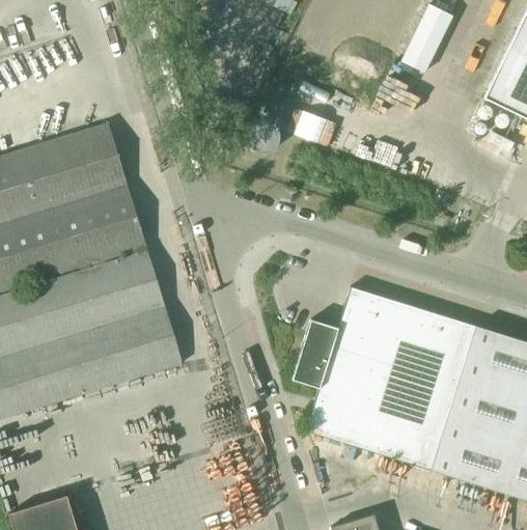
[(424,71),(452,11),(428,0),(426,0),(398,59),(424,71)]
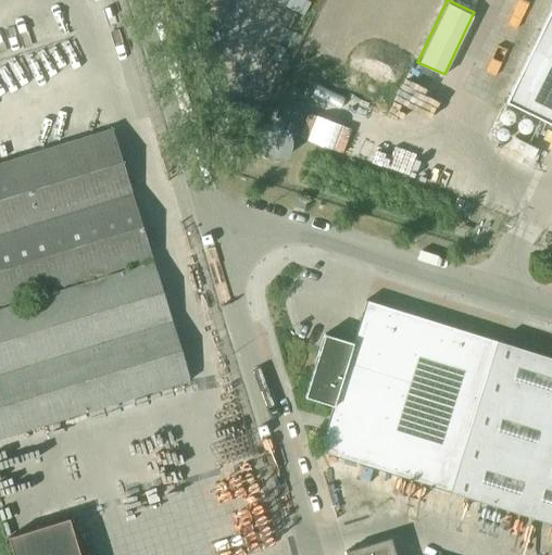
[(551,17),(511,103),(551,123),(551,17)]
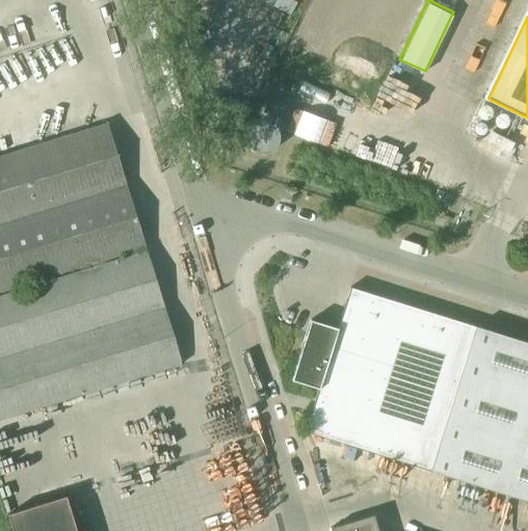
[(214,25),(182,34),(190,61),(222,51),(214,25)]
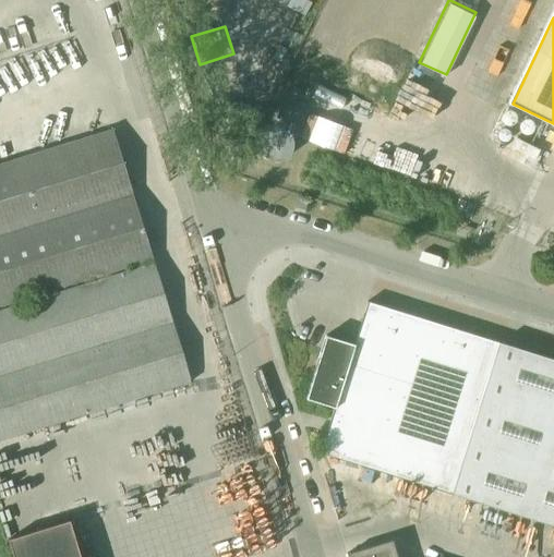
[(285,105),(280,119),(305,126),(310,112),(285,105)]
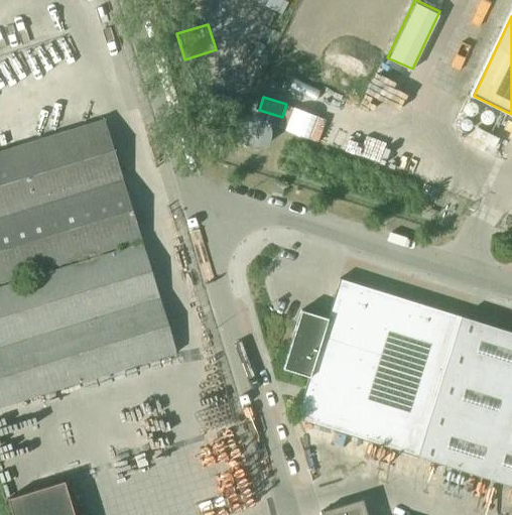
[(105,120),(102,121),(0,152),(0,283),(142,239),(105,120)]
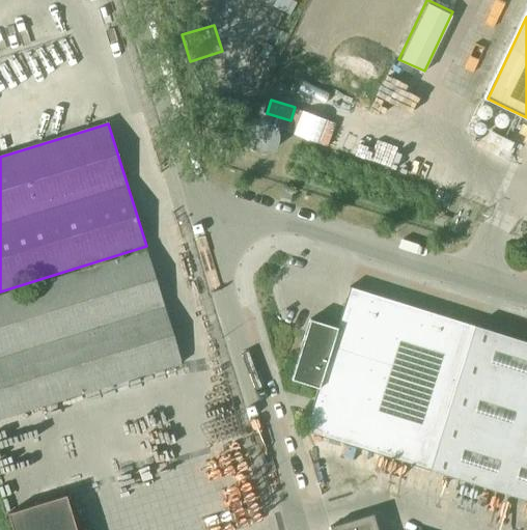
[(282,198),(294,201),(297,191),(285,188),(282,198)]
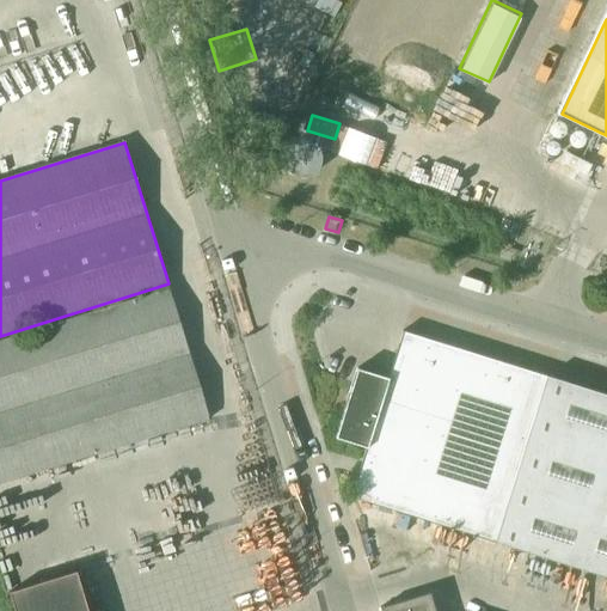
[(0,395),(184,335),(170,288),(0,340),(0,395)]
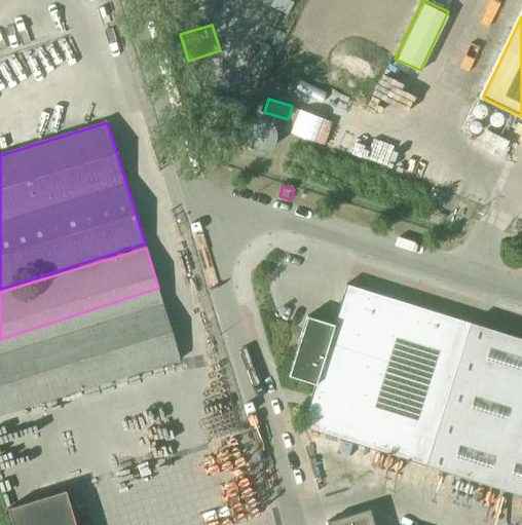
[(304,426),(453,474),(497,332),(474,324),(348,284),(336,326),(310,317),(292,376),(318,384),(304,426)]
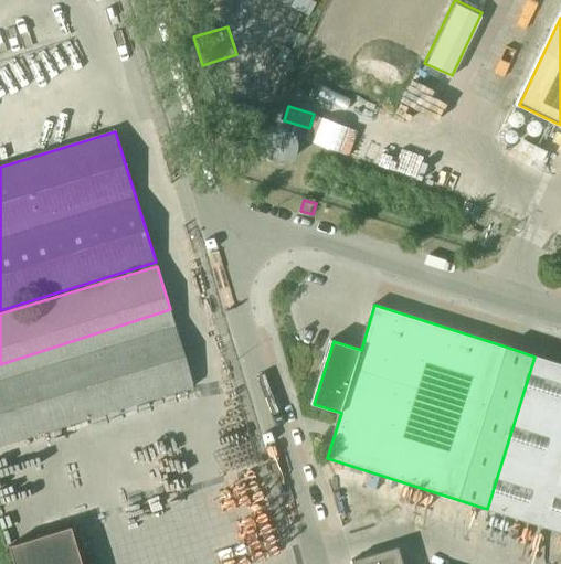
[(0,446),(194,386),(170,309),(0,364),(0,446)]
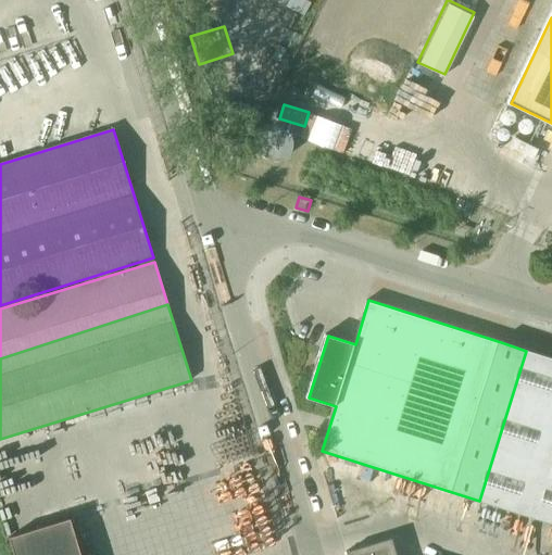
[(551,358),(526,351),(479,501),(551,524),(551,358)]
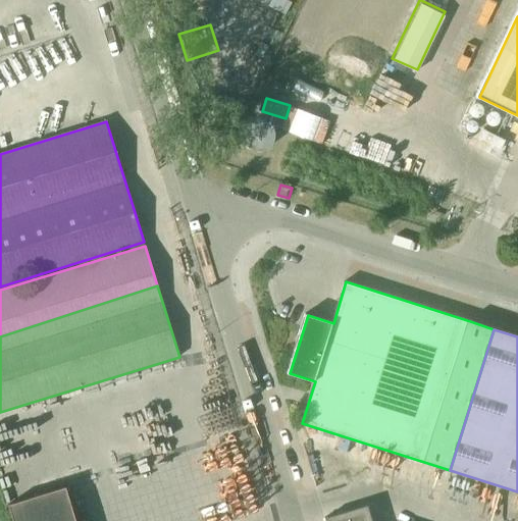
[(13,500),(19,520),(82,520),(69,482),(13,500)]
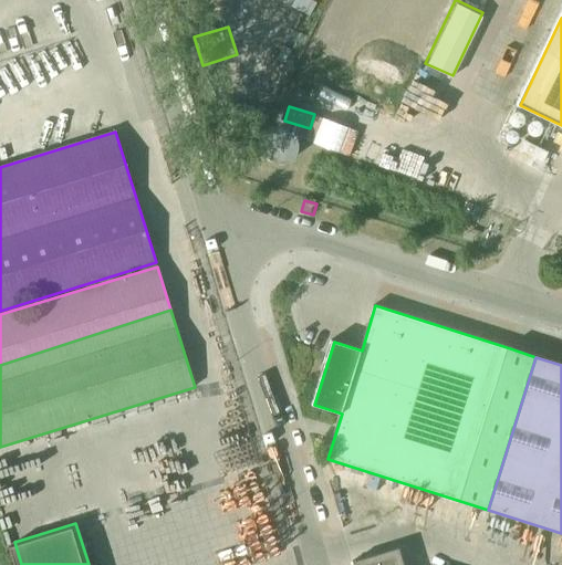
[(355,563),(356,564),(405,564),(401,548),(355,563)]
